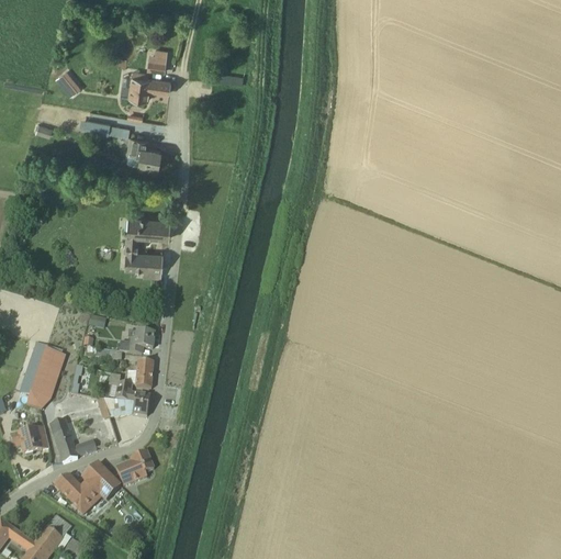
[(166,49),(155,48),(154,54),(148,54),(147,68),(163,70),(166,49)]
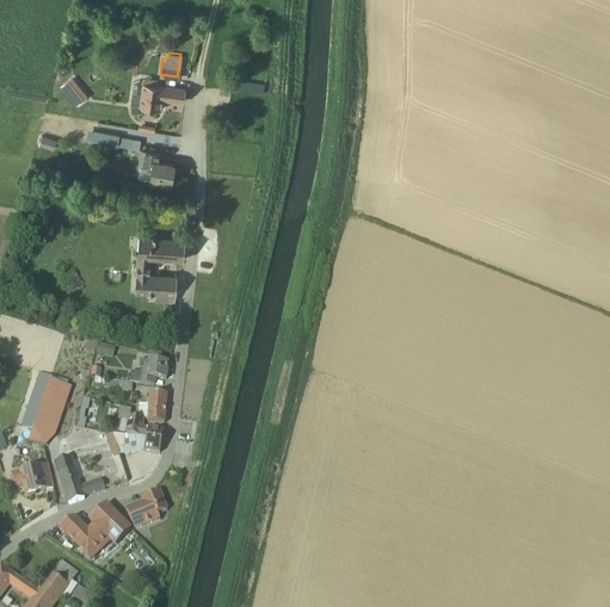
[(155,76),(142,74),(139,104),(159,106),(160,95),(183,98),(184,87),(154,82),(155,76)]
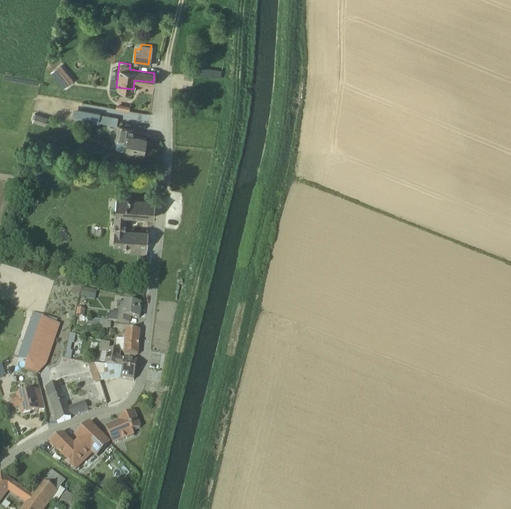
[(198,65),(197,73),(219,74),(220,67),(198,65)]
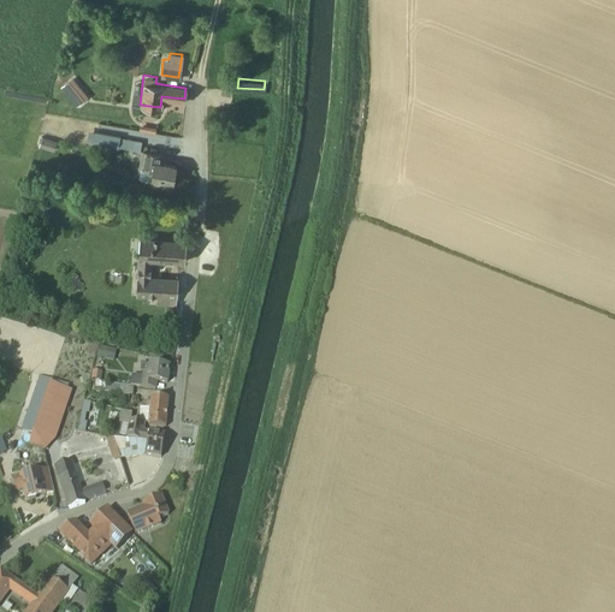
[(78,84),(72,89),(80,97),(83,95),(83,97),(87,95),(78,84)]
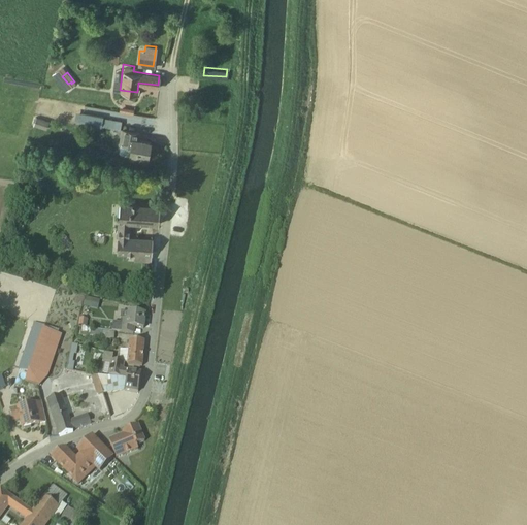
[(100,124),(102,115),(80,110),(78,120),(100,124)]
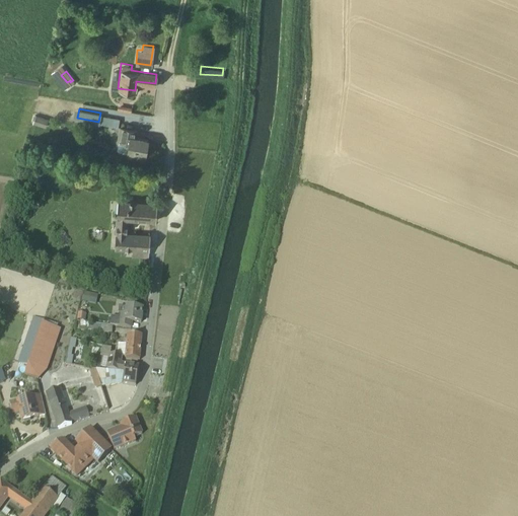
[(31,122),(42,125),(43,120),(45,116),(34,113),(31,122)]
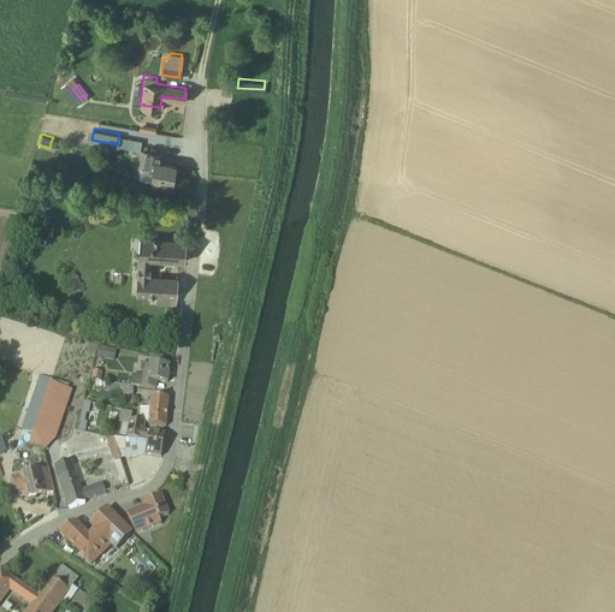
[(160,160),(163,152),(141,148),(137,166),(151,168),(149,177),(171,180),(175,162),(160,160)]
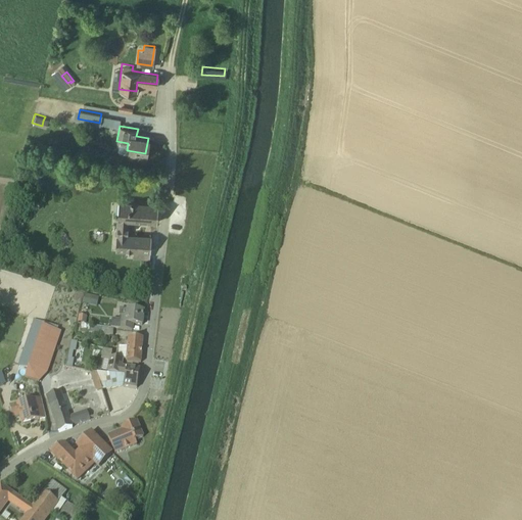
[(114,247),(149,249),(150,249),(150,235),(128,234),(129,219),(157,220),(158,201),(119,199),(117,217),(115,217),(114,233),(115,233),(114,247)]
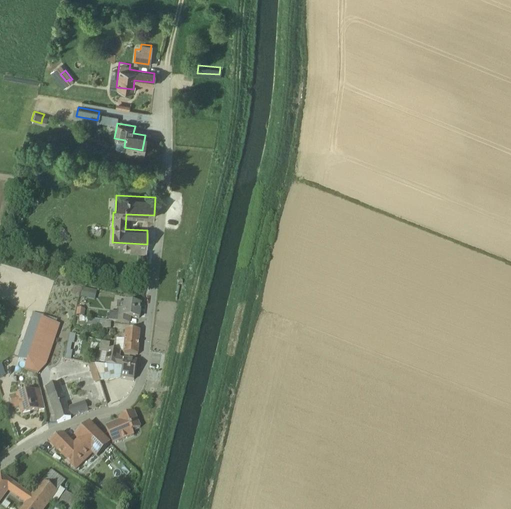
[(57,268),(54,276),(71,281),(72,277),(62,274),(63,270),(57,268)]
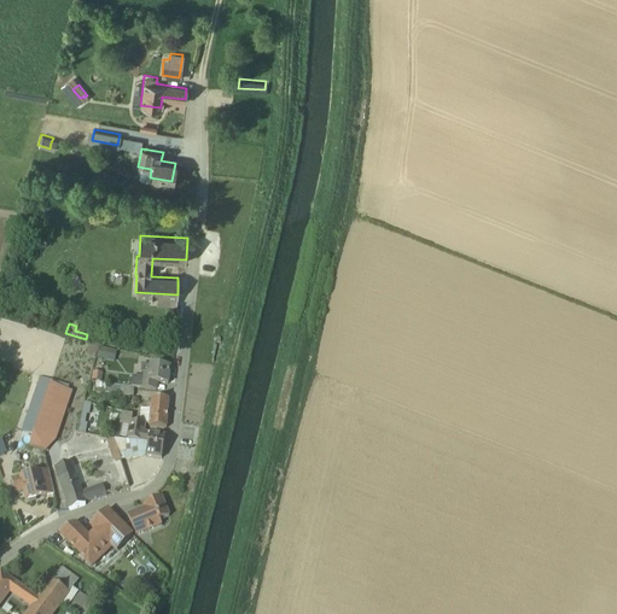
[(97,355),(105,357),(108,345),(99,344),(97,355)]
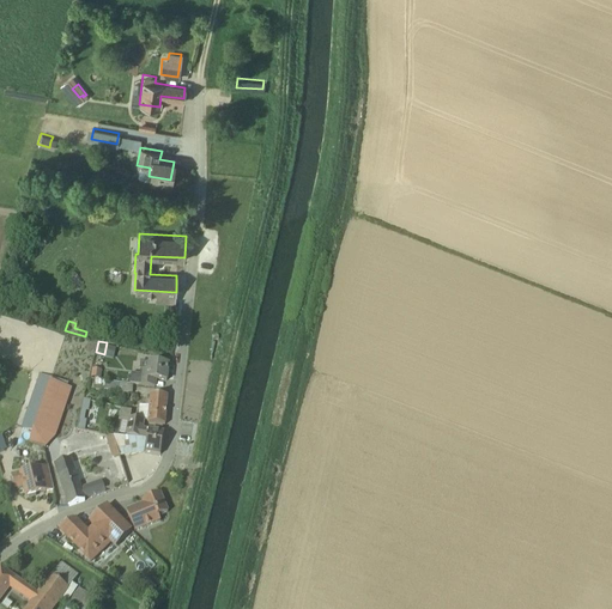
[(155,384),(156,377),(167,378),(169,361),(140,358),(138,371),(131,370),(129,381),(155,384)]
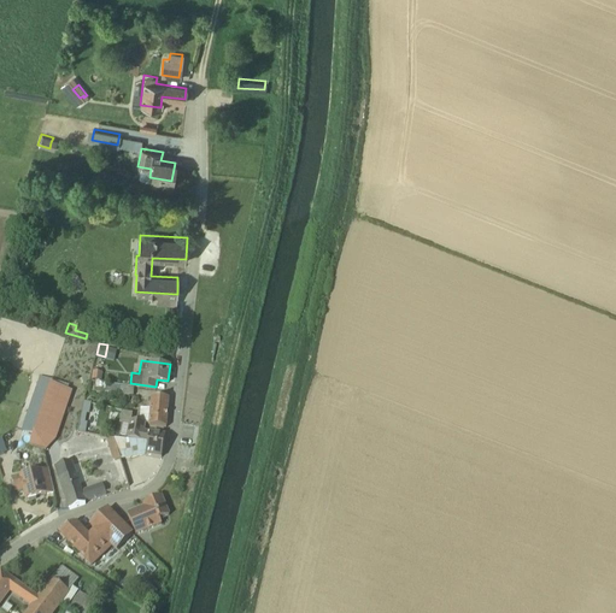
[(92,369),(91,377),(100,378),(101,370),(92,369)]
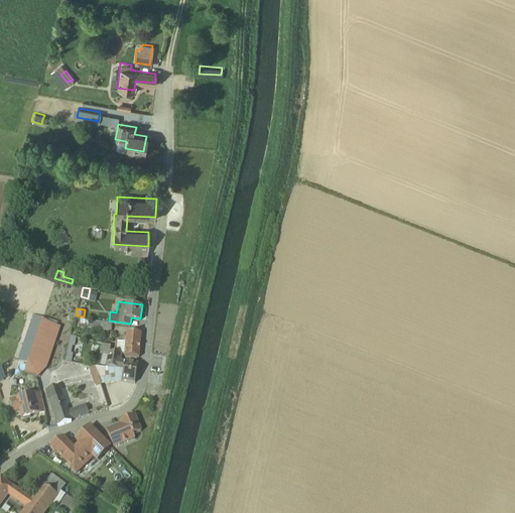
[(17,358),(26,361),(41,317),(41,315),(32,312),(17,358)]
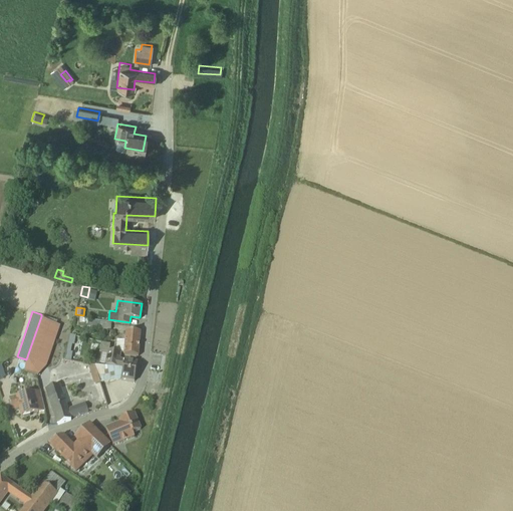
[(26,359),(23,369),(37,373),(46,363),(59,323),(41,316),(26,359)]
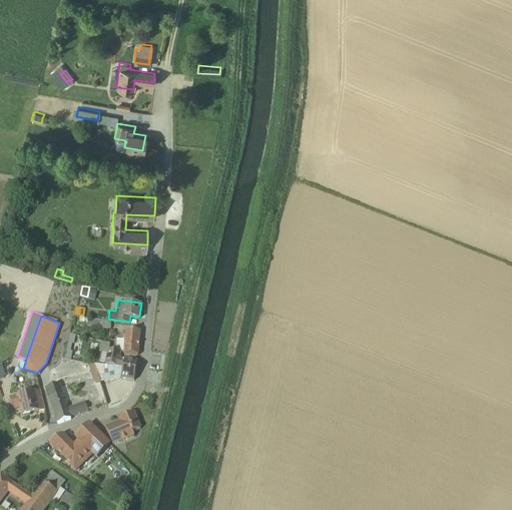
[(140,329),(125,328),(125,333),(122,333),(122,338),(124,338),(123,353),(137,354),(140,329)]
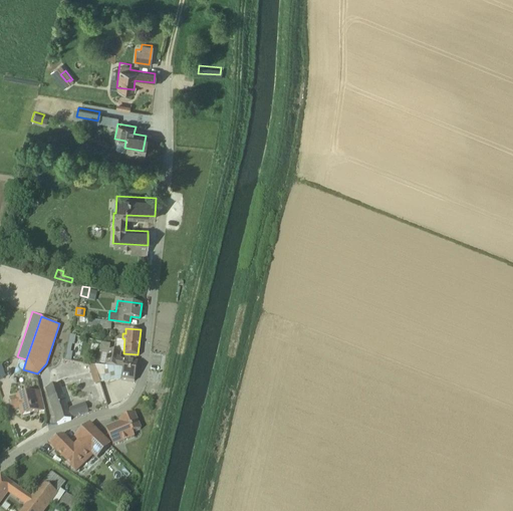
[(63,355),(71,357),(72,351),(76,352),(81,334),(70,331),(63,355)]
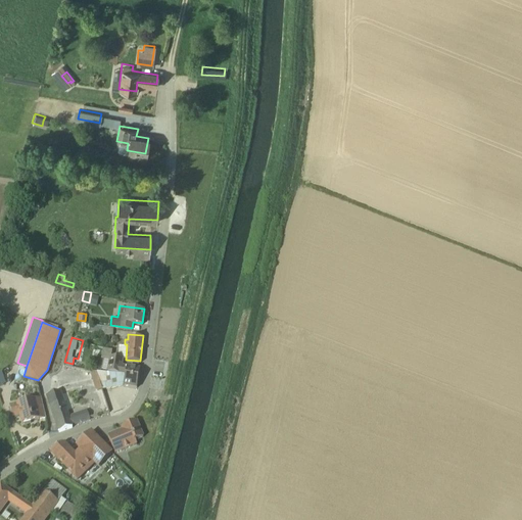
[(139,367),(122,364),(123,357),(110,355),(111,348),(102,346),(100,358),(103,358),(101,369),(125,373),(123,383),(136,386),(139,367)]
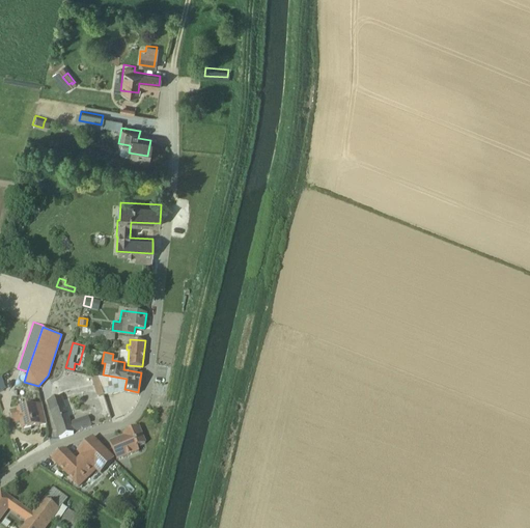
[(96,394),(103,392),(98,376),(90,374),(96,394)]
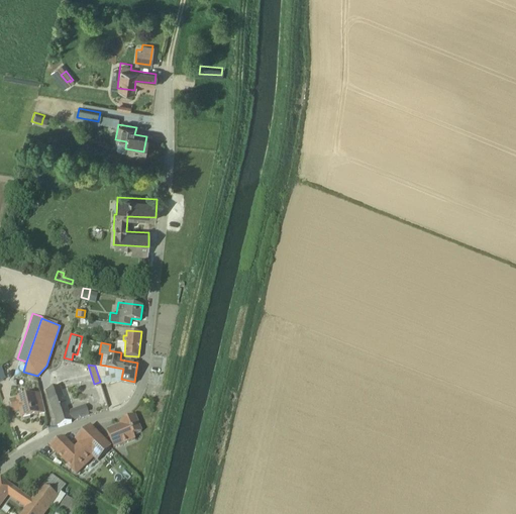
[(87,412),(85,405),(68,410),(62,394),(60,386),(57,387),(56,385),(45,388),(48,399),(58,424),(71,420),(71,418),(87,412)]
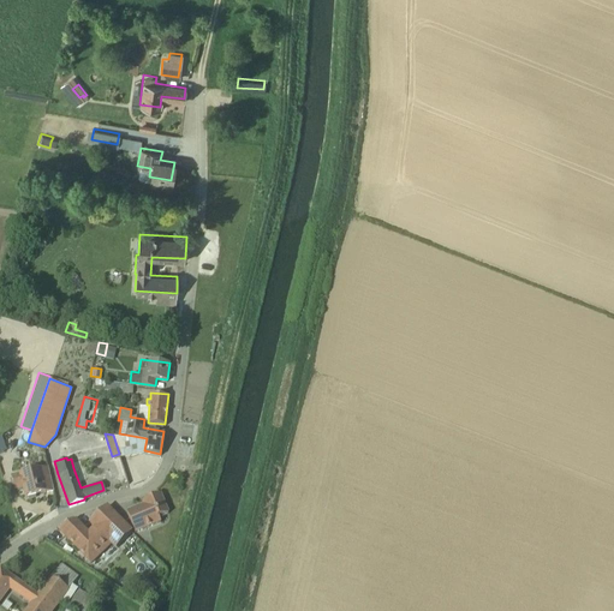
[(48,465),(21,471),(11,473),(13,487),(24,485),(25,495),(54,489),(48,465)]
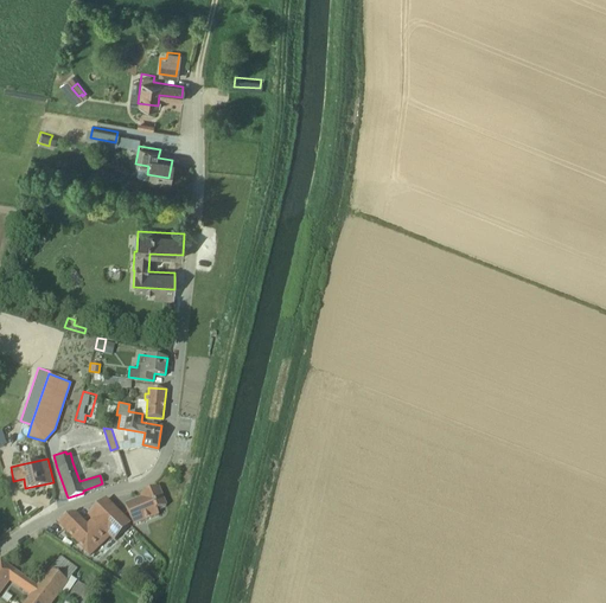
[(165,505),(157,486),(146,491),(148,493),(123,504),(132,524),(157,513),(155,508),(165,505)]
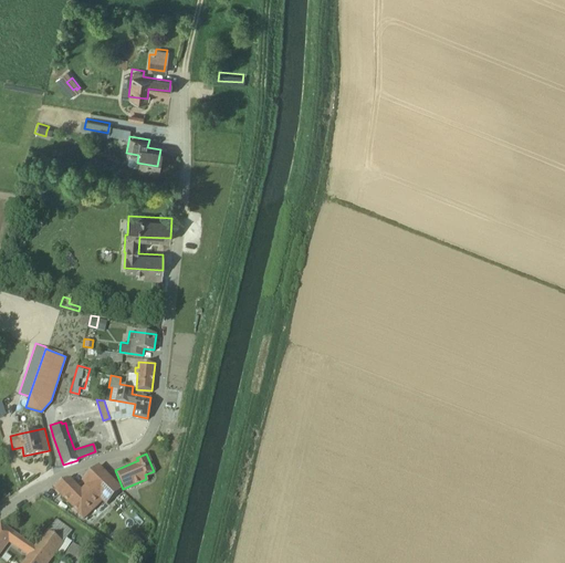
[(83,479),(87,485),(81,490),(69,478),(53,486),(84,518),(103,500),(106,503),(121,489),(97,465),(83,479)]
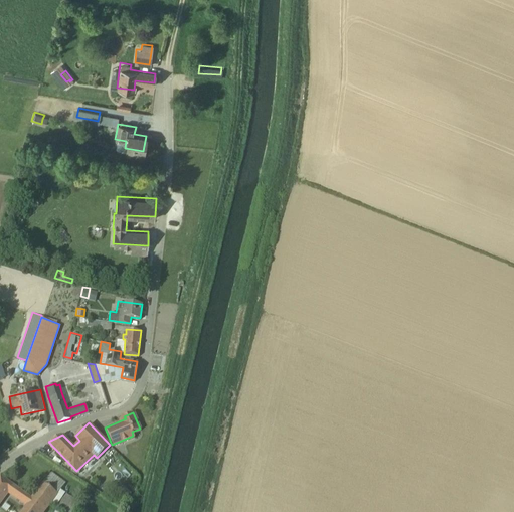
[(32,497),(46,508),(66,481),(51,471),(32,497)]
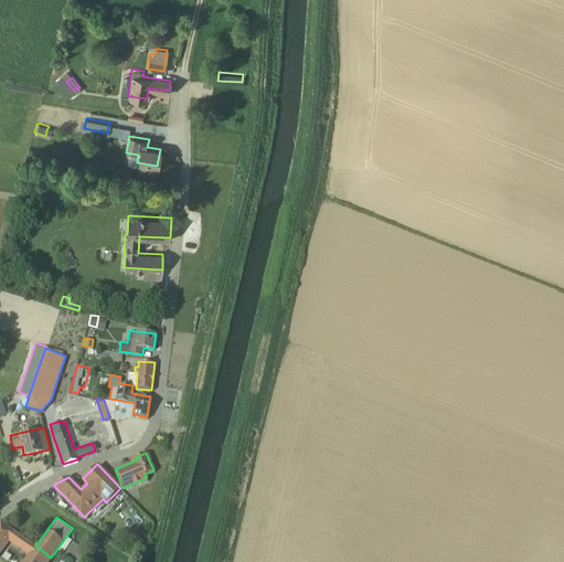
[(48,561),(51,558),(35,545),(0,520),(0,549),(8,539),(28,555),(22,561),(48,561)]
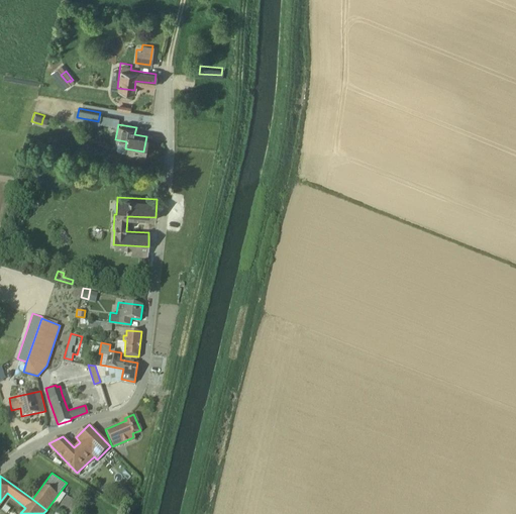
[(123,502),(123,501),(130,494),(131,494),(123,485),(115,493),(123,502)]
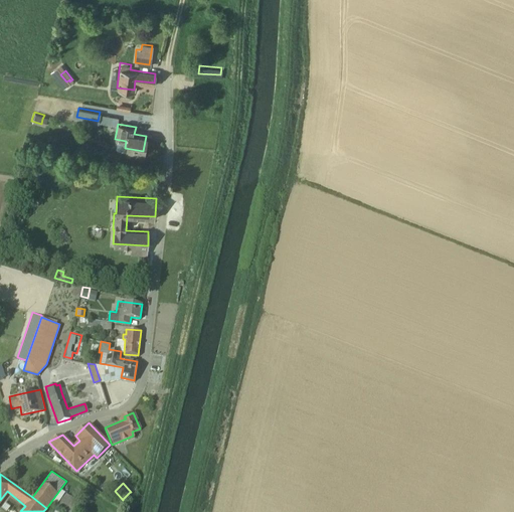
[(65,492),(56,503),(71,511),(74,511),(78,506),(72,503),(75,497),(65,492)]
